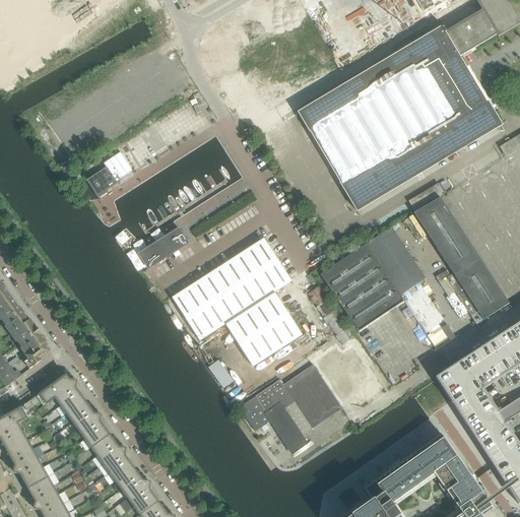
[(314,0),(274,23),(308,80),(420,13),(442,0),(314,0)]
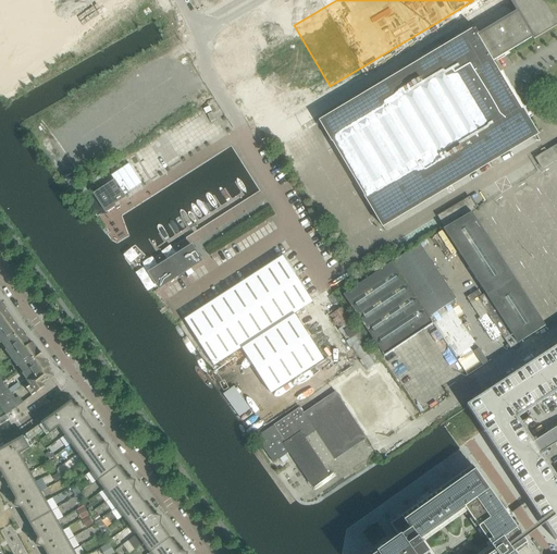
[(505,82),(498,70),(495,64),(493,61),(492,59),(515,45),(532,35),(533,37),(556,22),(556,19),(545,0),(510,0),(520,14),(500,26),(497,21),(478,33),(474,27),(320,119),(367,198),(366,199),(369,204),(370,204),(382,224),(537,132),(528,117),(525,112),(522,107),(521,108),(518,102),(505,82)]
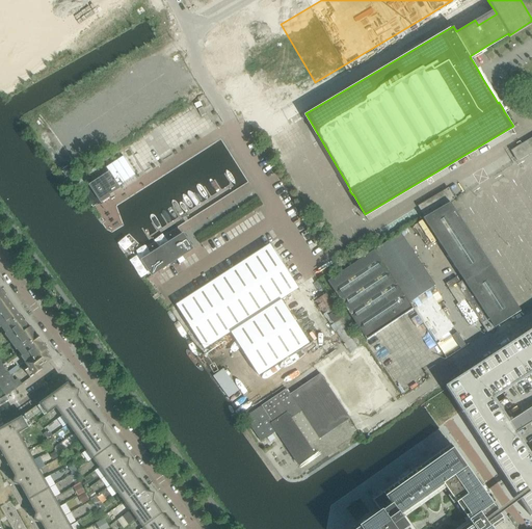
[(531,135),(523,141),(511,148),(517,159),(531,150),(531,135)]
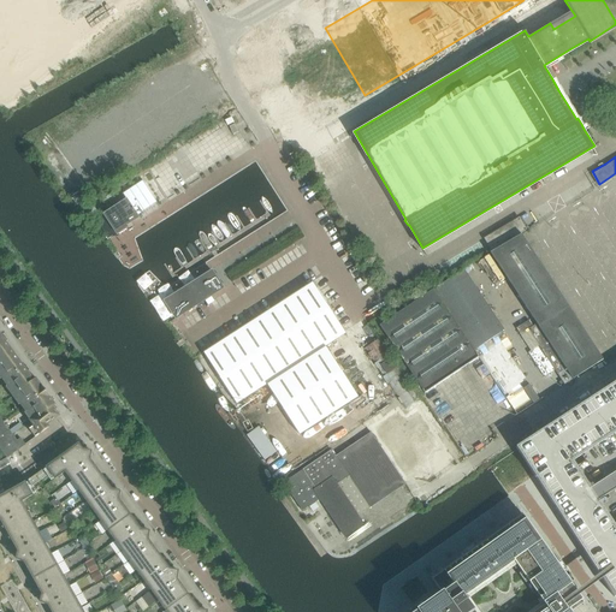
[(125,197),(102,212),(116,232),(126,225),(126,226),(128,225),(126,224),(137,215),(141,213),(140,211),(143,208),(149,205),(155,200),(142,179),(136,183),(129,188),(122,192),(125,197)]
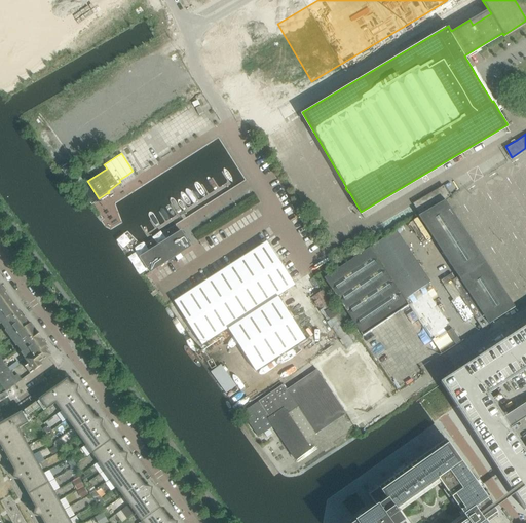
[(443,184),(414,201),(419,212),(445,196),(449,194),(443,184)]
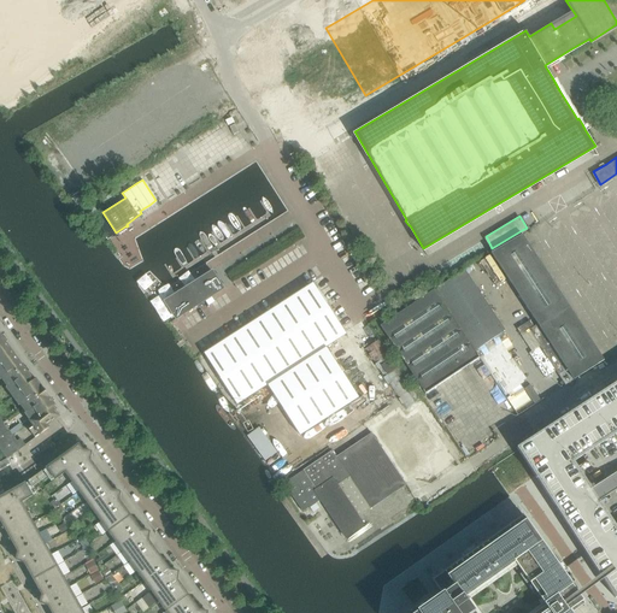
[(574,377),(604,358),(522,231),(492,251),(538,322),(529,326),(563,378),(559,379),(562,384),(574,377)]
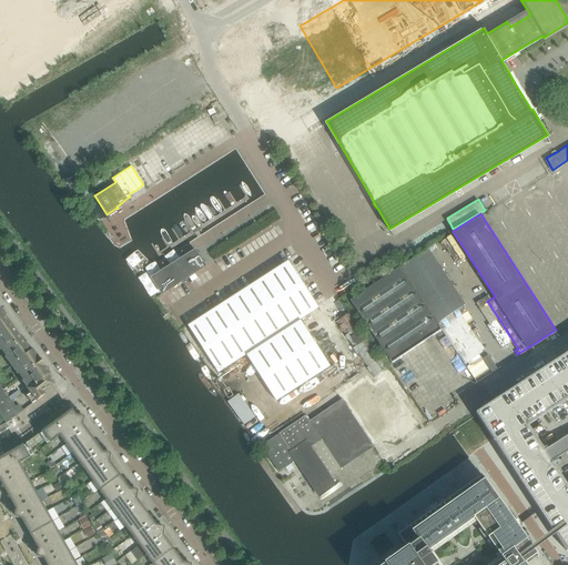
[(427,246),(401,264),(438,320),(465,302),(427,246)]
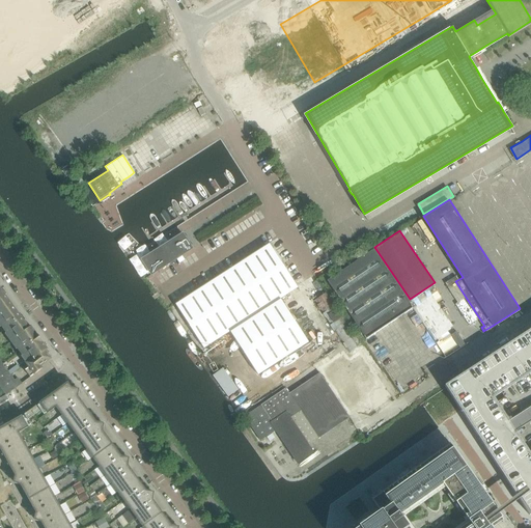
[(193,248),(183,231),(180,232),(140,258),(150,275),(193,248)]
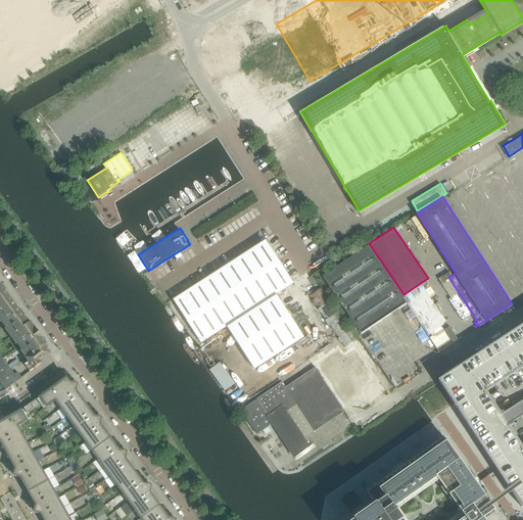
[(266,238),(173,297),(200,340),(226,324),(253,367),(303,335),(276,292),(293,281),(266,238)]
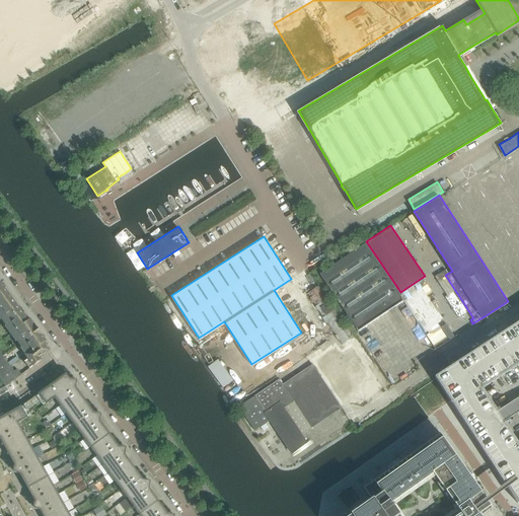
[(403,299),(365,241),(319,272),(358,328),(403,299)]
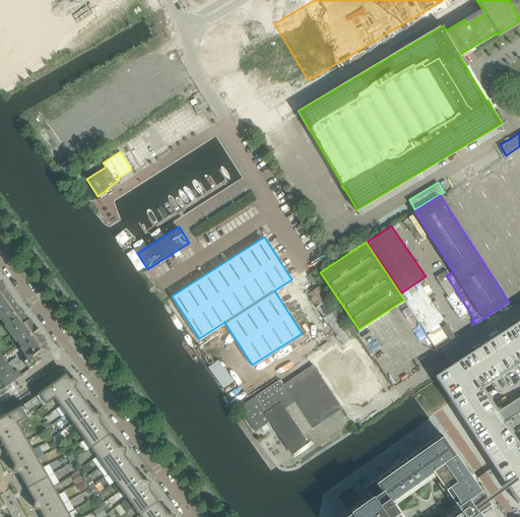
[(0,306),(12,297),(4,286),(6,285),(4,281),(2,282),(0,279),(0,306)]
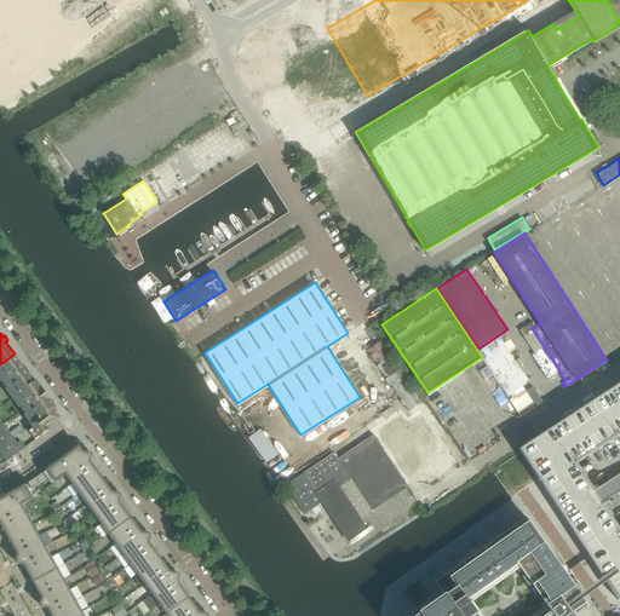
[(33,380),(27,370),(29,369),(27,366),(24,367),(15,353),(0,364),(0,378),(1,378),(6,385),(5,386),(12,395),(33,380)]
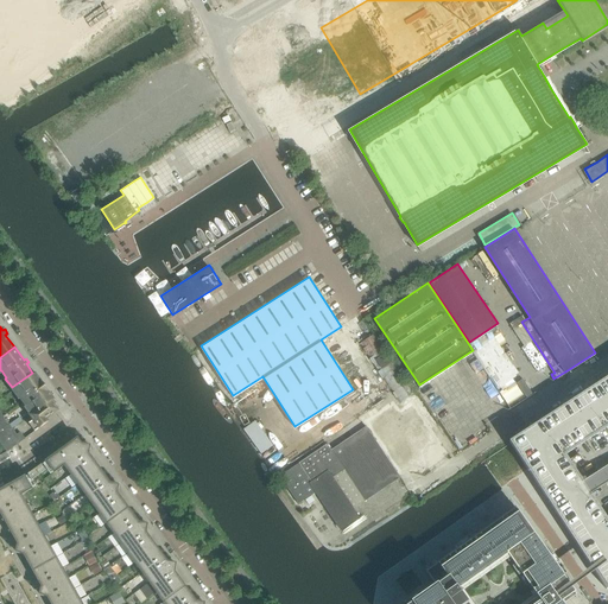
[(55,396),(45,383),(36,370),(32,373),(12,387),(19,398),(20,396),(25,404),(24,405),(31,414),(54,396),(55,396)]
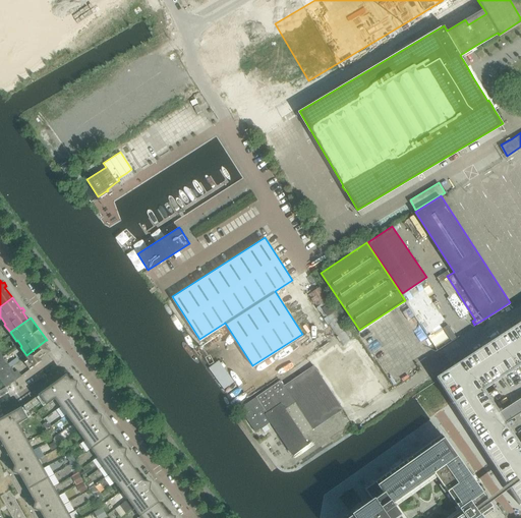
[(520,363),(520,329),(516,322),(499,334),(519,364),(520,363)]
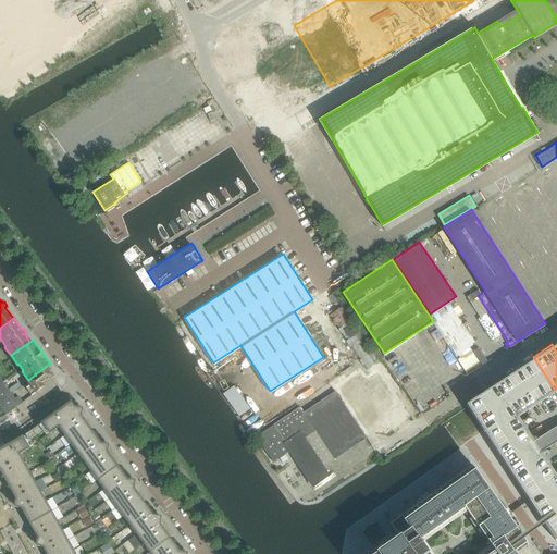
[(555,390),(533,357),(515,369),(515,370),(536,403),(555,390)]
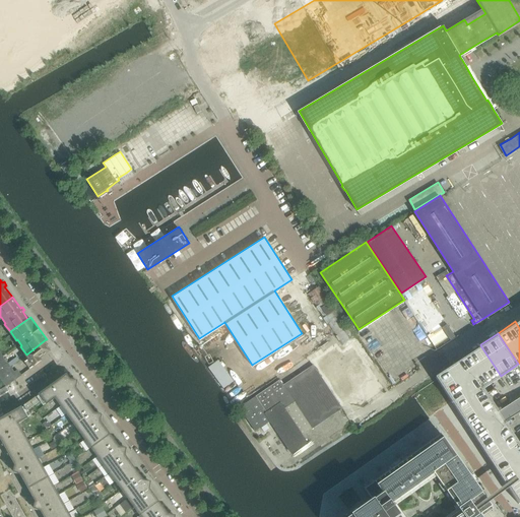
[(41,357),(50,348),(47,344),(48,342),(46,339),(26,354),(29,359),(25,361),(29,367),(42,359),(41,357)]
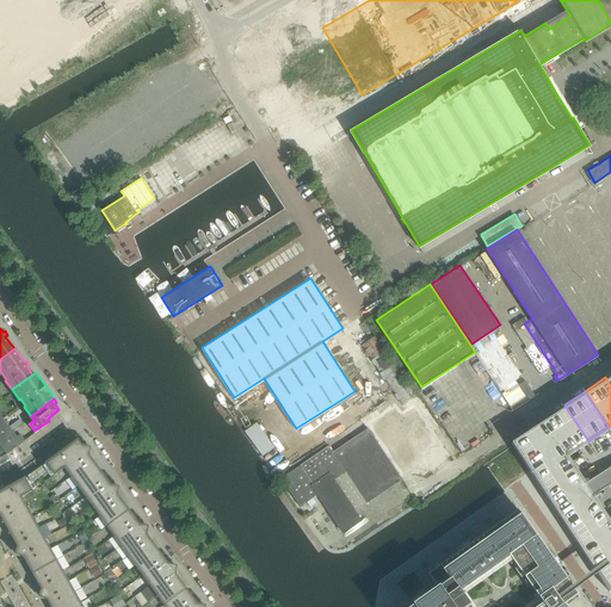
[(565,406),(511,440),(513,444),(530,469),(535,476),(568,454),(588,441),(565,406)]
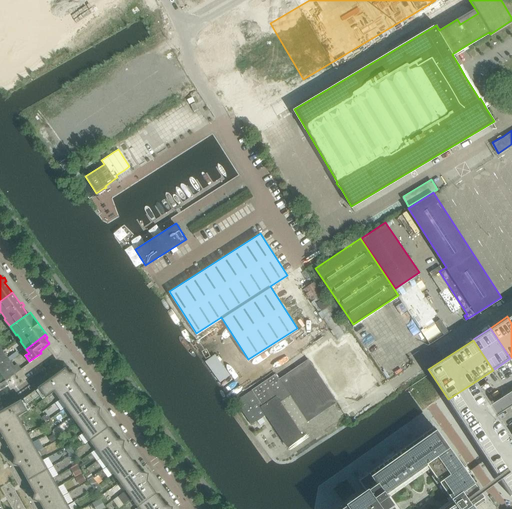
[(10,358),(3,349),(0,350),(0,355),(5,362),(10,358)]
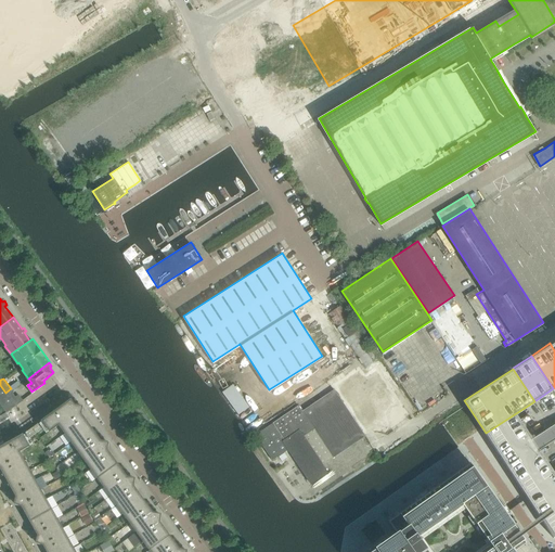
[(365,434),(334,387),(301,410),(298,405),(255,433),(272,459),(288,448),(309,479),(326,467),(322,462),(333,456),(365,434)]
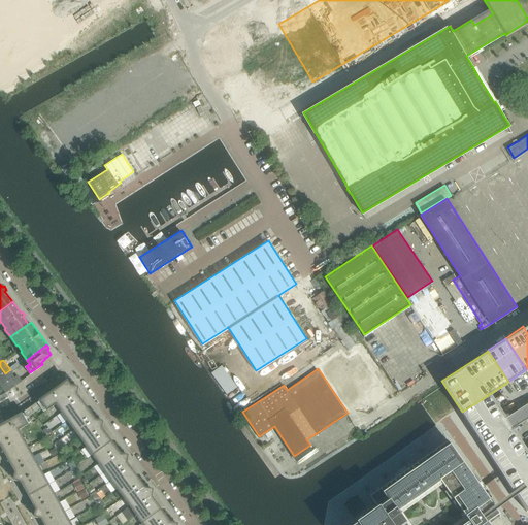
[(527,368),(526,369),(508,382),(491,393),(508,421),(509,422),(527,450),(527,368)]
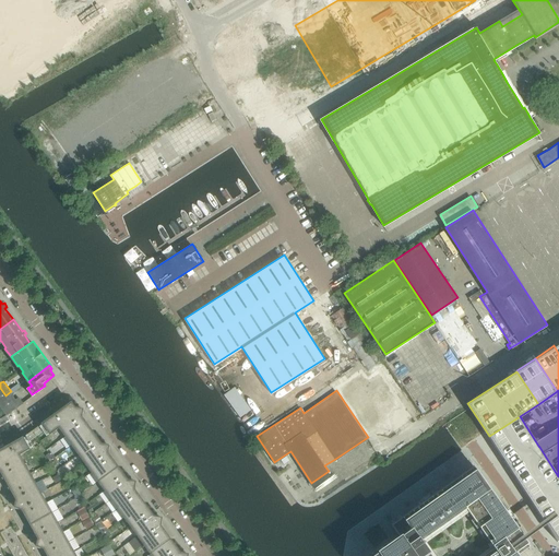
[(23,401),(19,395),(15,398),(11,391),(6,395),(14,407),(23,401)]
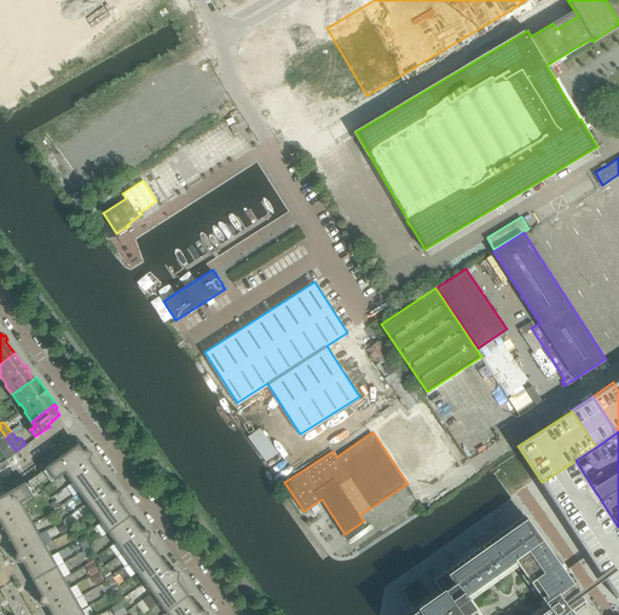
[(13,452),(0,434),(0,448),(6,457),(6,458),(13,452)]
